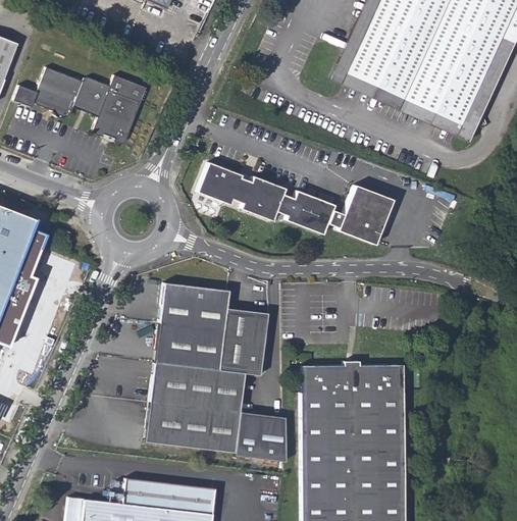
[(149,0),(149,1),(170,10),(174,0),(149,0)]
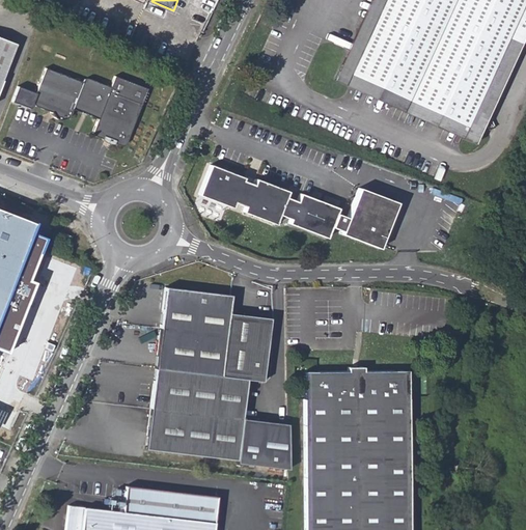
[(478,144),(521,50),(508,45),(472,128),(352,74),(362,54),(386,0),(371,0),(336,79),(478,144)]
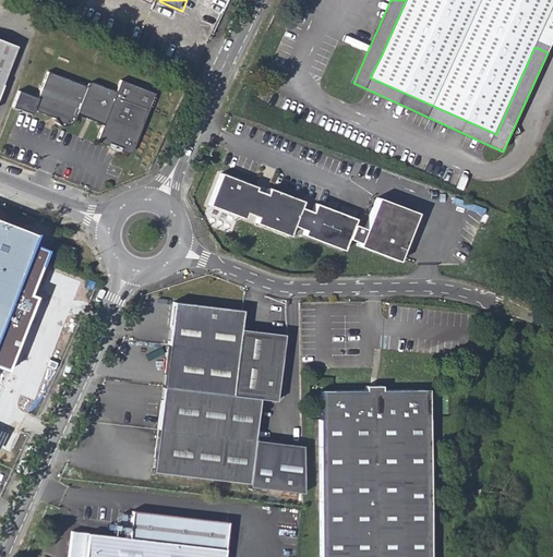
[(552,0),(406,0),(381,57),(370,77),(496,134),(535,47),(548,52),(552,41),(552,0)]
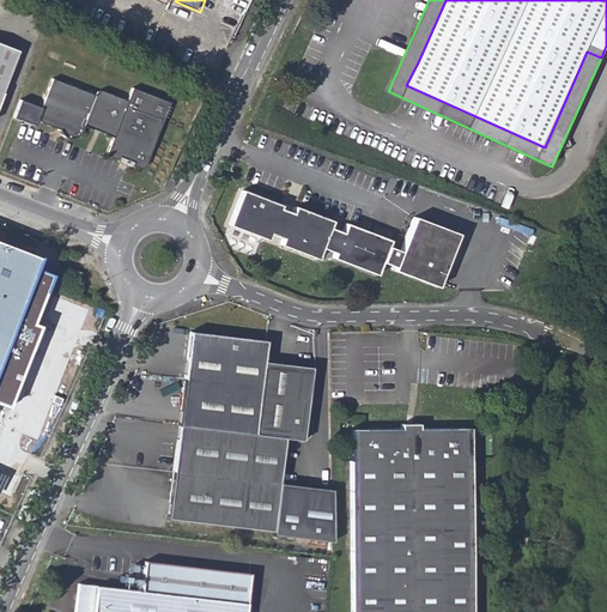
[(0,108),(23,49),(0,40),(0,108)]
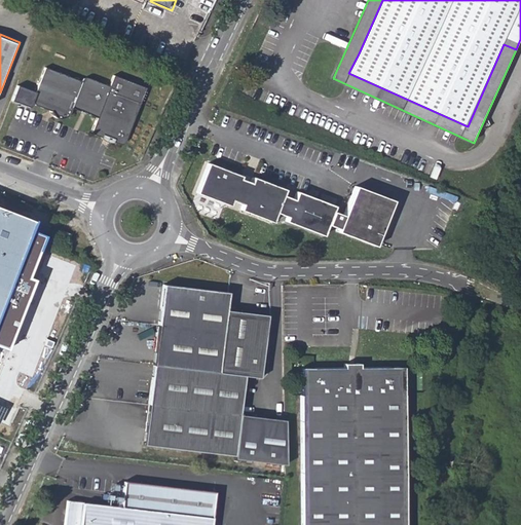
[(56,112),(57,115),(59,117),(64,119),(70,118),(73,114),(75,108),(100,118),(94,134),(103,137),(105,141),(110,143),(115,142),(122,145),(126,144),(128,141),(149,87),(116,75),(112,85),(92,78),(87,78),(84,80),(48,67),(38,92),(20,84),(13,100),(33,107),(36,101),(39,106),(56,112)]
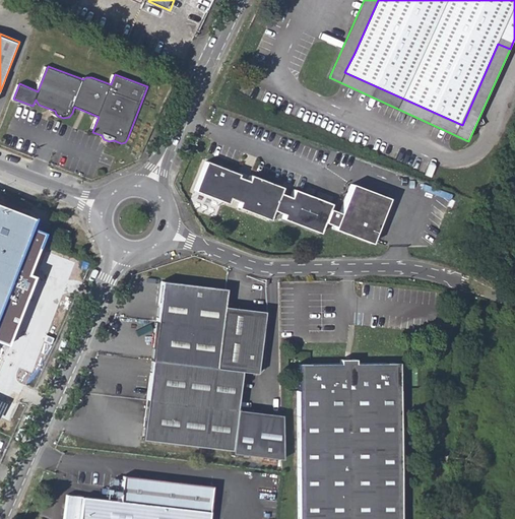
[(244,175),(211,160),(199,190),(233,203),(235,199),(245,203),(243,208),(274,220),(278,210),(286,192),(287,189),(256,176),(254,181),(244,177),(244,175)]
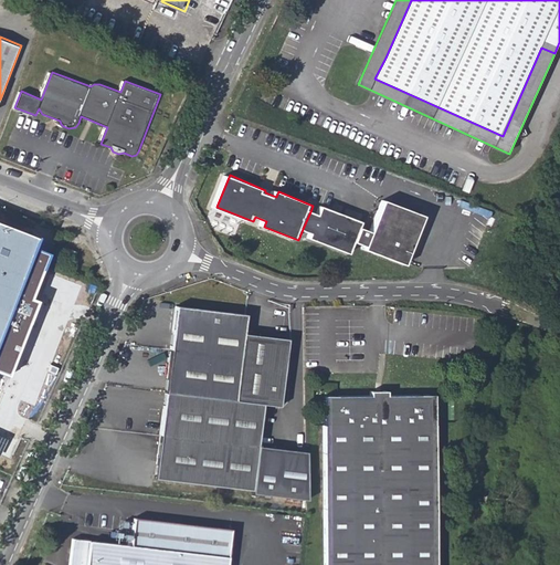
[(376,231),(365,227),(359,242),(370,248),(369,250),(410,265),(429,216),(388,199),(376,231)]
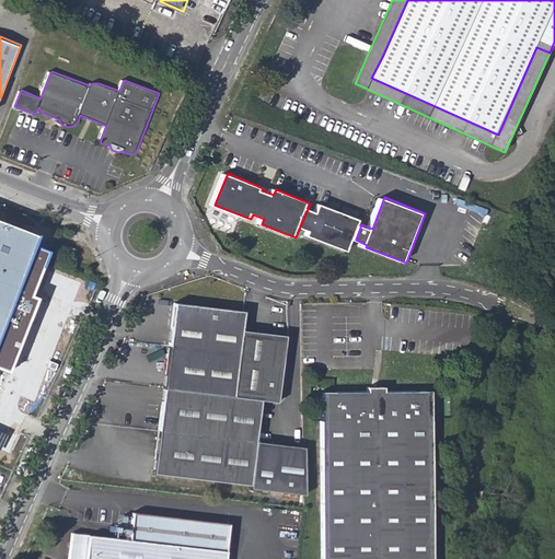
[(321,212),(309,207),(300,226),(313,231),(311,236),(351,252),(356,240),(361,224),(362,220),(323,205),(321,212)]
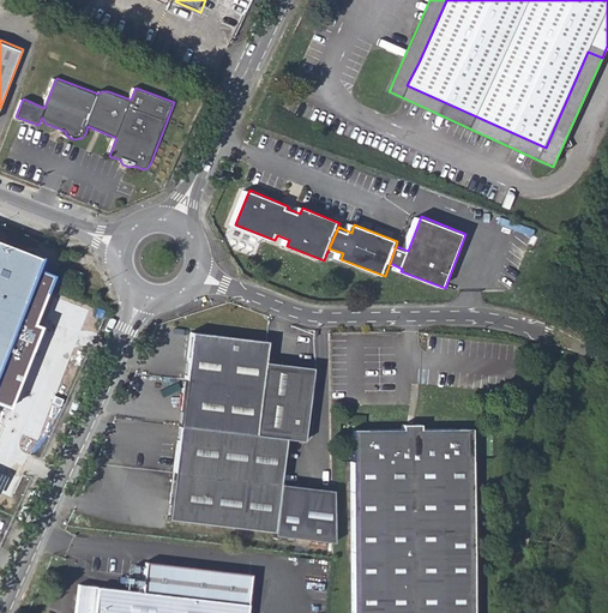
[(0,400),(8,403),(38,325),(32,322),(47,280),(32,275),(38,257),(0,242),(0,400)]
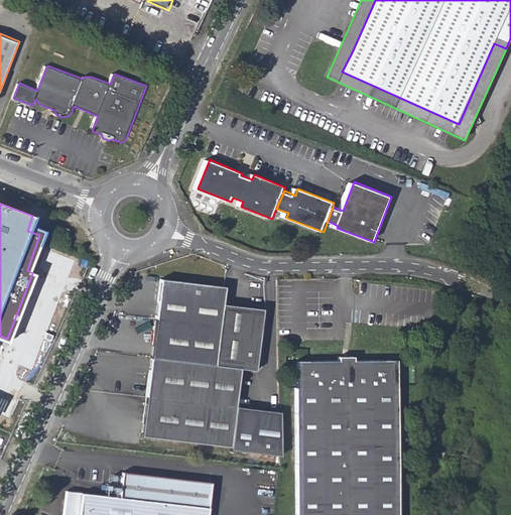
[(74,228),(62,224),(60,229),(72,233),(74,228)]
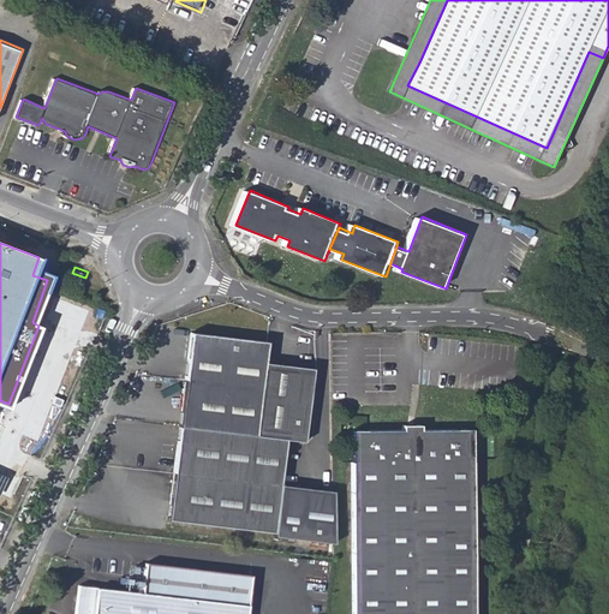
[(273,343),(198,333),(186,428),(262,436),(291,440),(310,442),(320,369),(270,363),(273,343)]
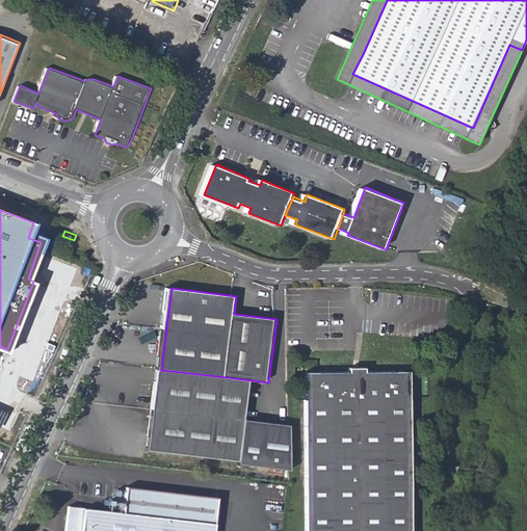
[(246,420),(252,380),(227,377),(161,370),(153,449),(242,460),(246,420)]
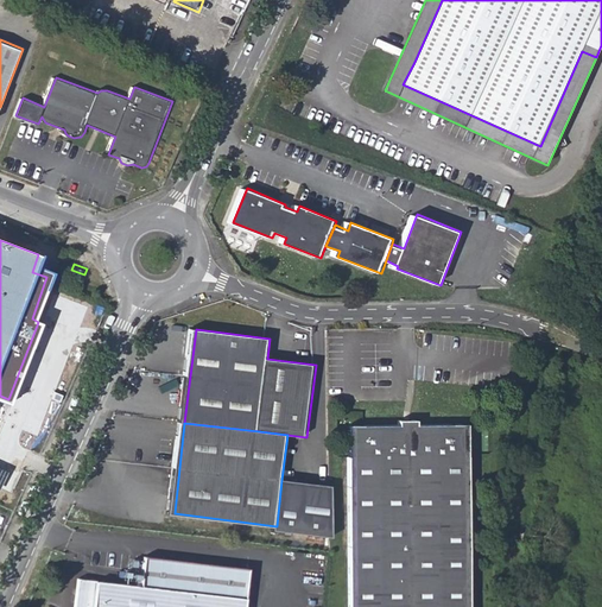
[(473,606),(471,425),(420,427),(420,423),(403,423),(403,427),(352,428),(354,606),(473,606)]
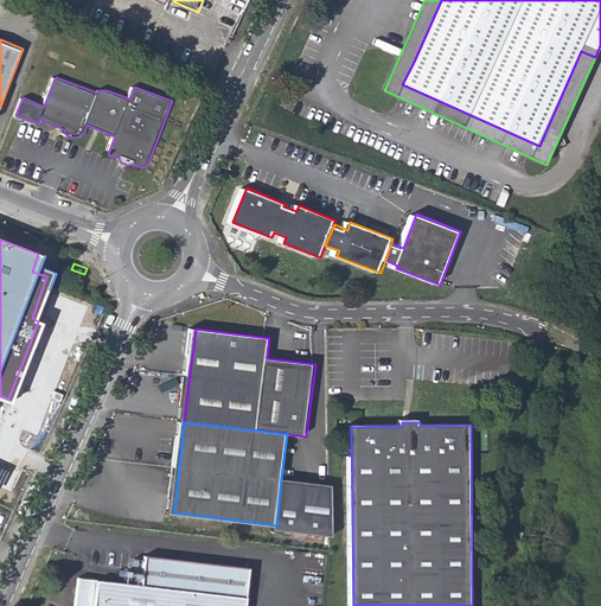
[(334,485),(281,479),(276,525),(276,530),(336,535),(334,485)]
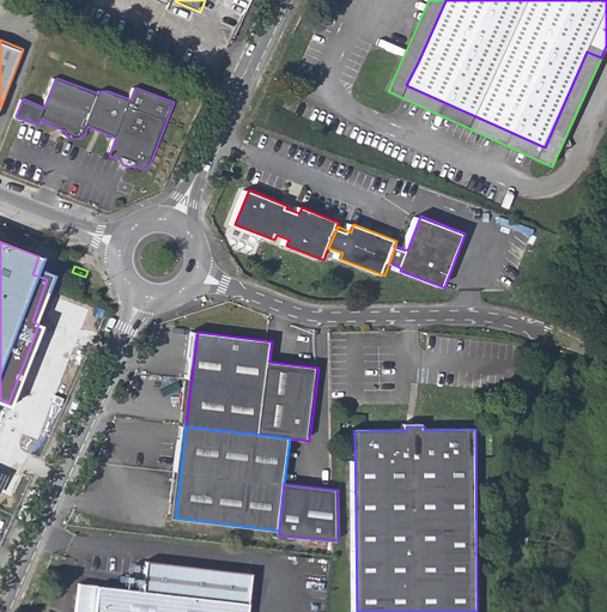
[(250,611),(252,605),(255,575),(150,562),(146,592),(84,585),(80,611),(250,611)]
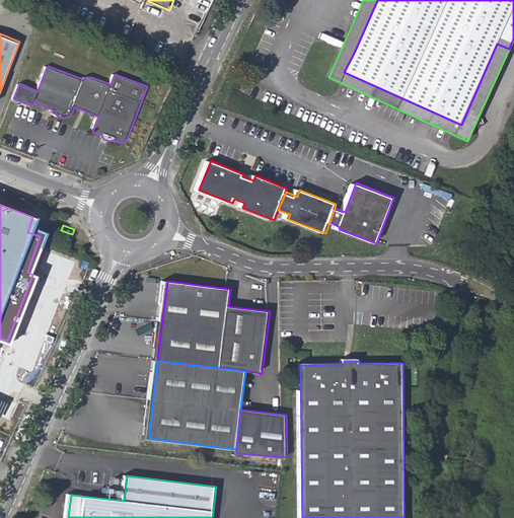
All buildings are outlined.
